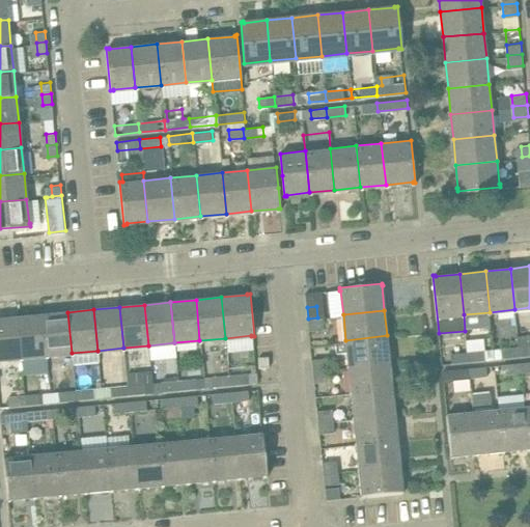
[(67,312),(42,314),(46,355),(72,353),(67,312)]
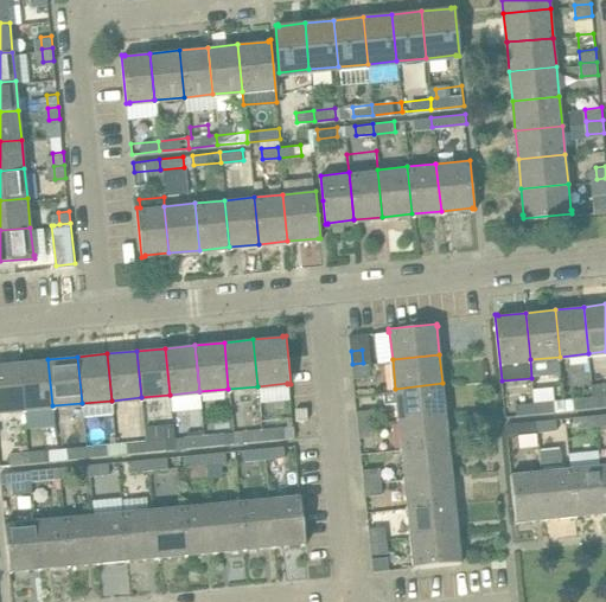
[(48,359),(19,362),(24,409),(52,405),(48,359)]
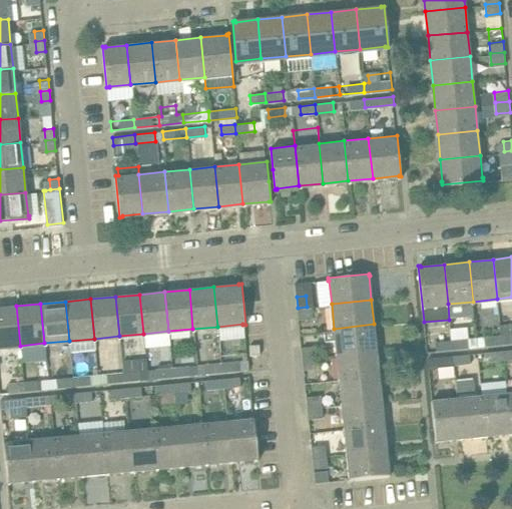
[(0,347),(20,346),(16,306),(0,307),(0,347)]
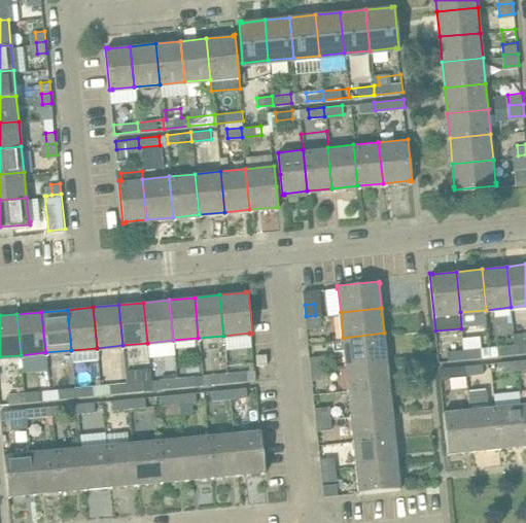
[(316,326),(315,315),(306,316),(307,326),(316,326)]
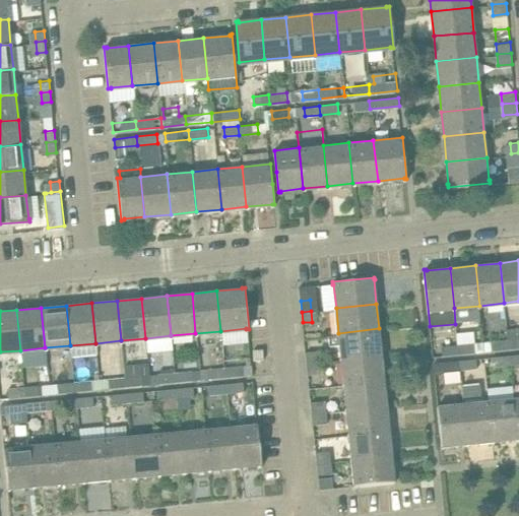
[(508,340),(509,349),(518,347),(518,326),(507,328),(508,340)]
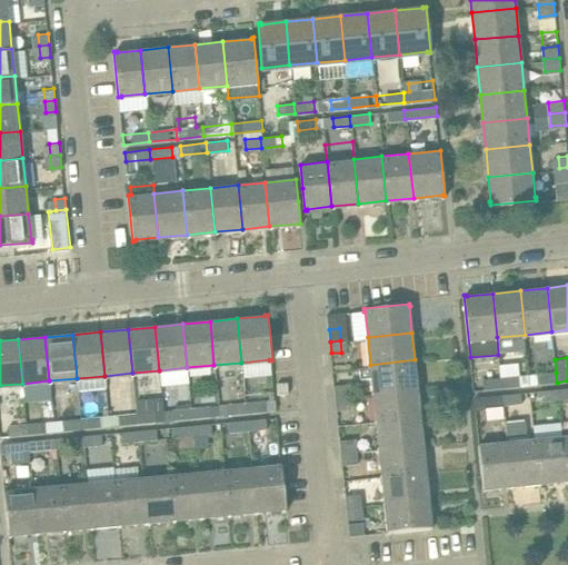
[(417,387),(415,359),(370,365),(358,366),(360,379),(372,377),(374,392),(417,387)]
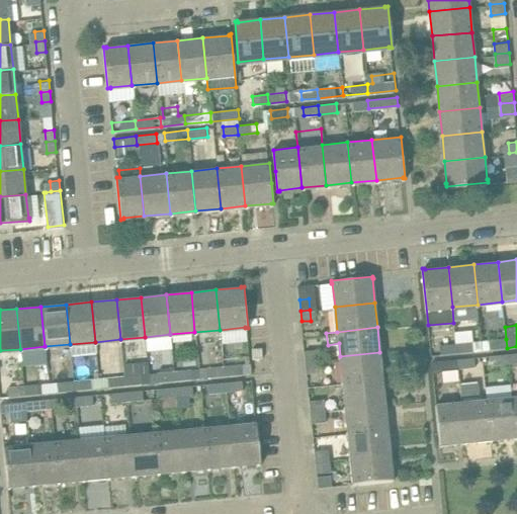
[(507,348),(506,339),(490,340),(490,349),(507,348)]
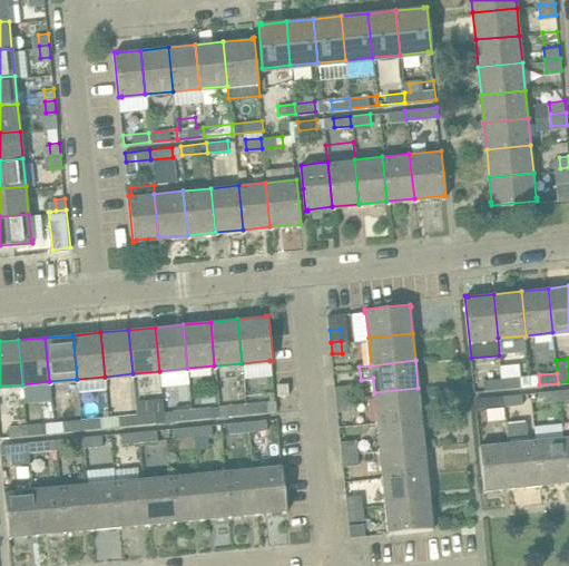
[(502,379),(503,389),(522,387),(521,377),(502,379)]
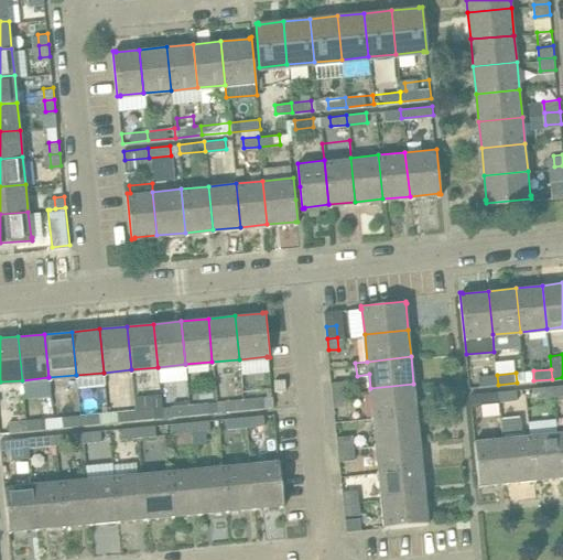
[(498,385),(497,375),(471,377),(472,387),(498,385)]
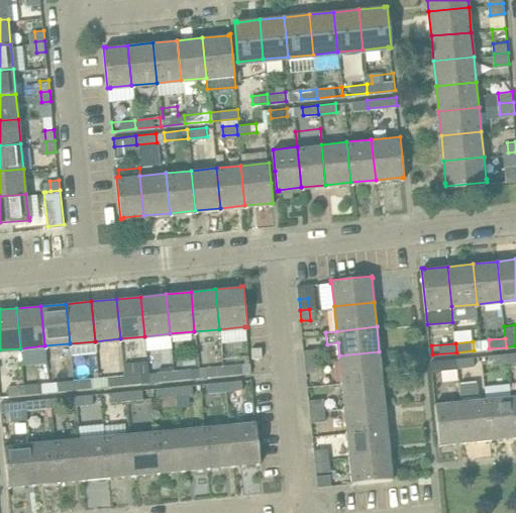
[(252,355),(263,355),(262,345),(251,345),(252,355)]
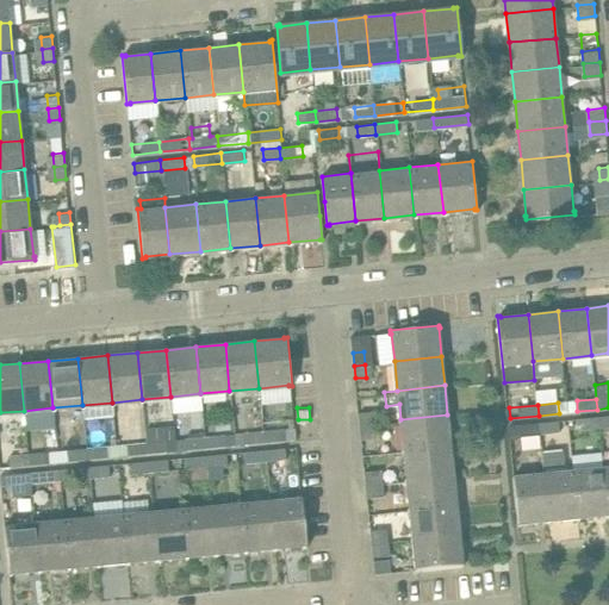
[(360,424),(377,423),(376,410),(359,411),(360,424)]
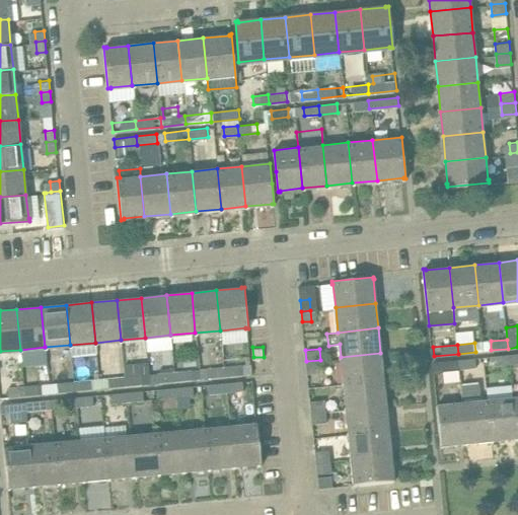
[(517,351),(509,353),(509,362),(517,361),(517,351)]
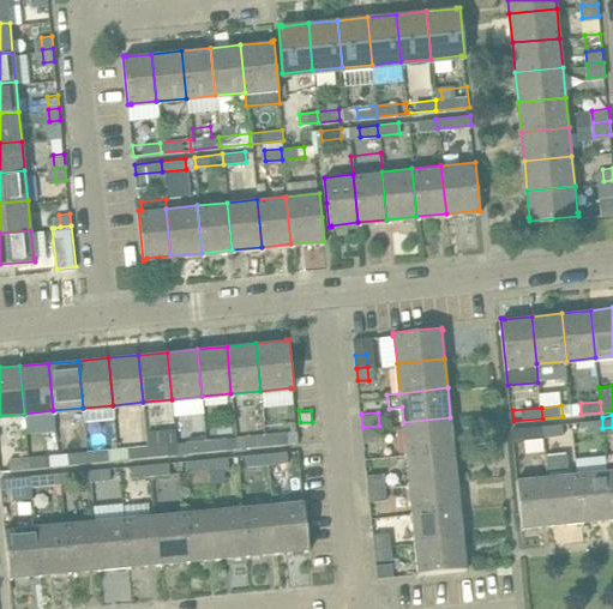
[(454,447),(450,417),(403,422),(406,452),(454,447)]
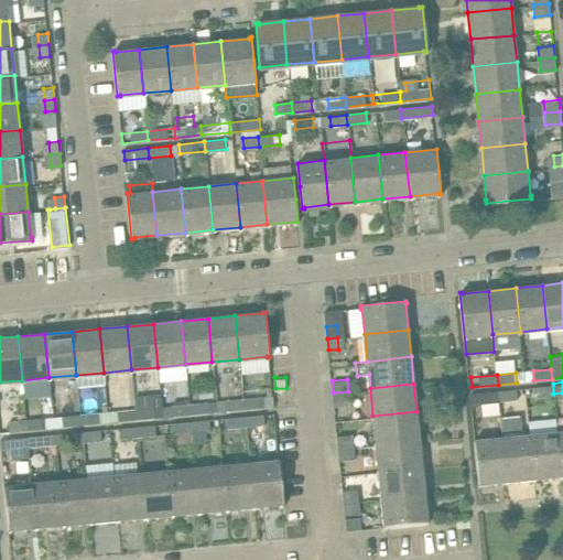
[(553,394),(553,384),(534,386),(536,396),(553,394)]
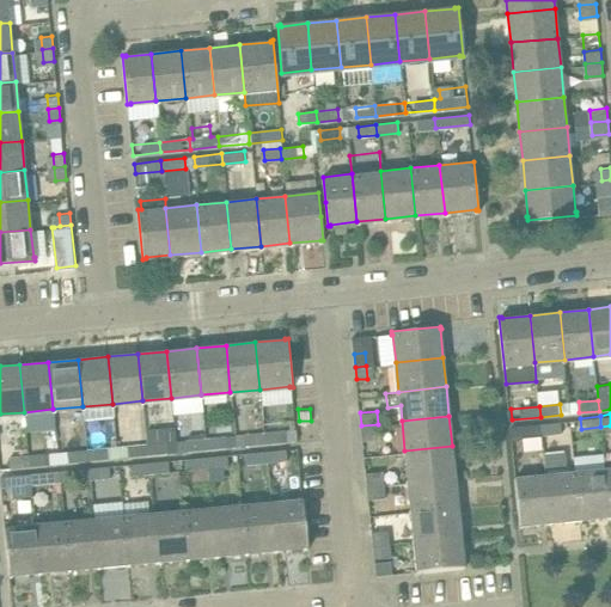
[(561,420),(541,422),(542,433),(562,430),(561,420)]
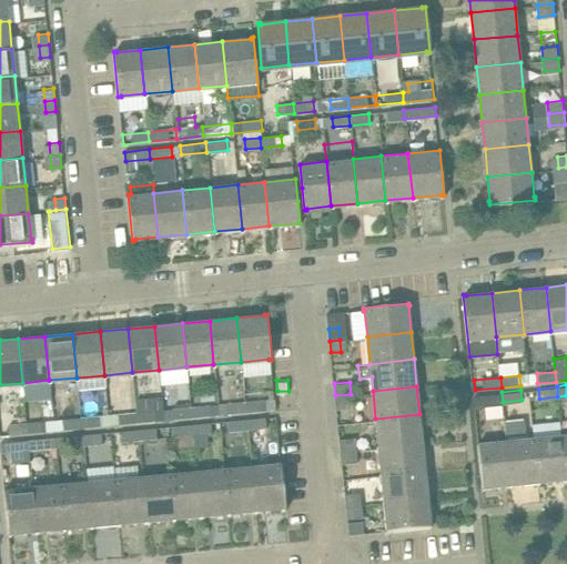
[(503,402),(502,392),(484,394),(485,404),(503,402)]
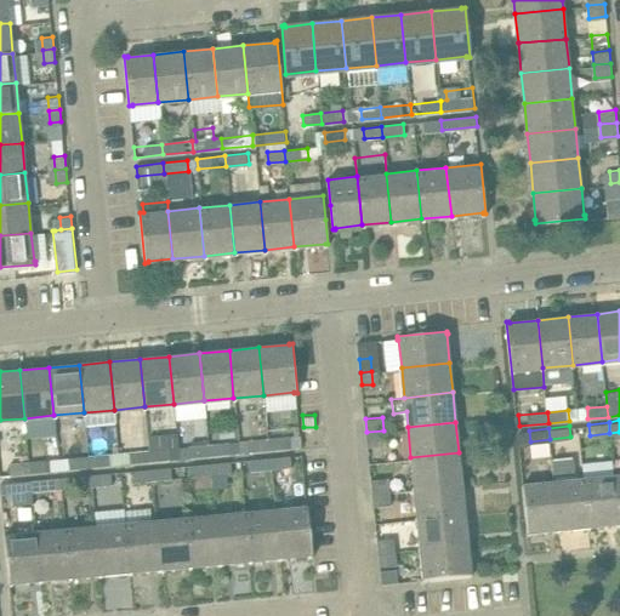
[(384,431),(367,432),(368,445),(385,443),(384,431)]
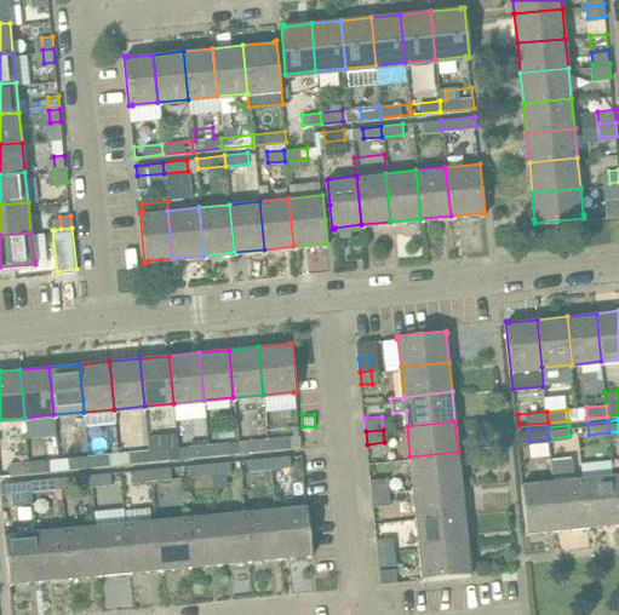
[(301,436),(267,440),(268,450),(301,447),(301,436)]
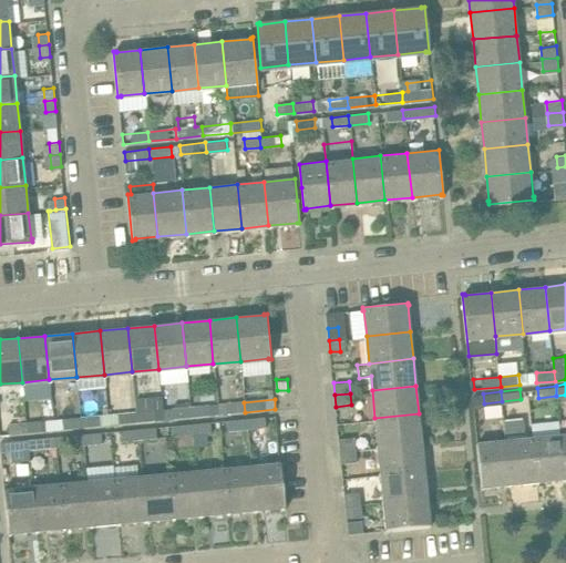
[(244,402),(217,405),(218,415),(245,412),(244,402)]
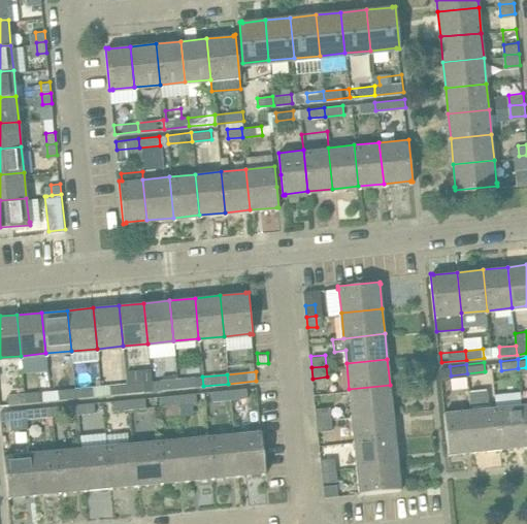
[(203,386),(202,377),(176,379),(177,388),(203,386)]
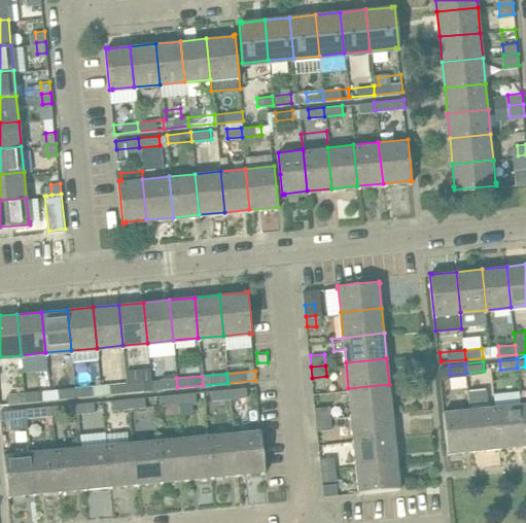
[(177,387),(176,378),(160,379),(160,388),(177,387)]
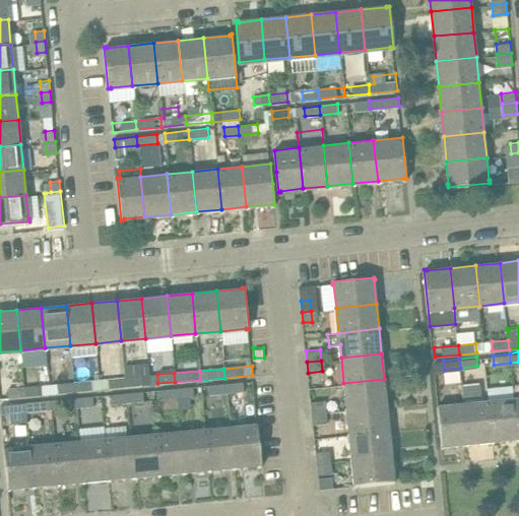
[(124,377),(125,385),(143,383),(142,375),(124,377)]
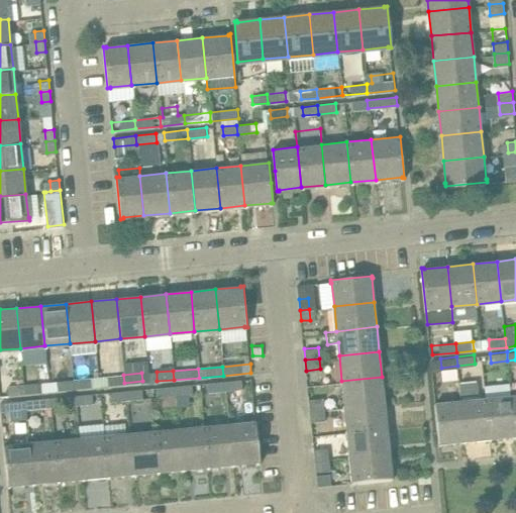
[(124,383),(123,375),(98,378),(99,386),(124,383)]
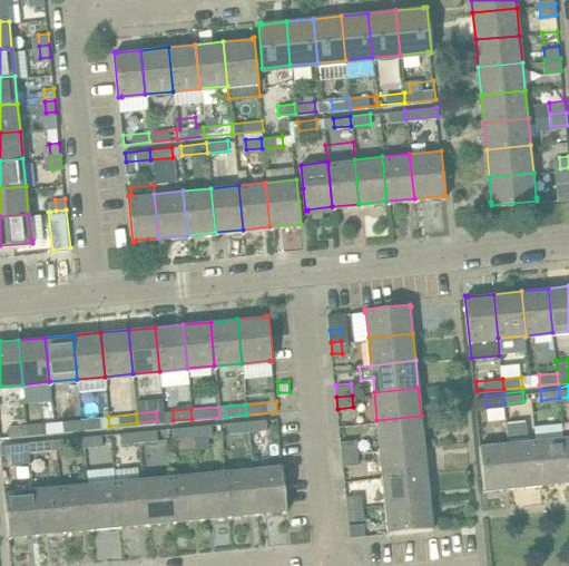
[(423,443),(421,416),(376,420),(380,448),(423,443)]
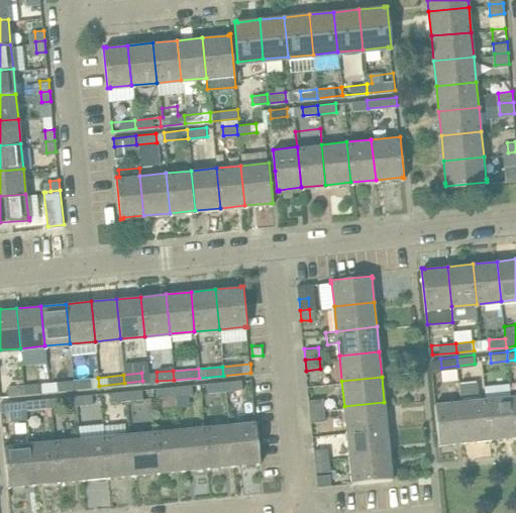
[(99,386),(98,378),(74,380),(74,388),(99,386)]
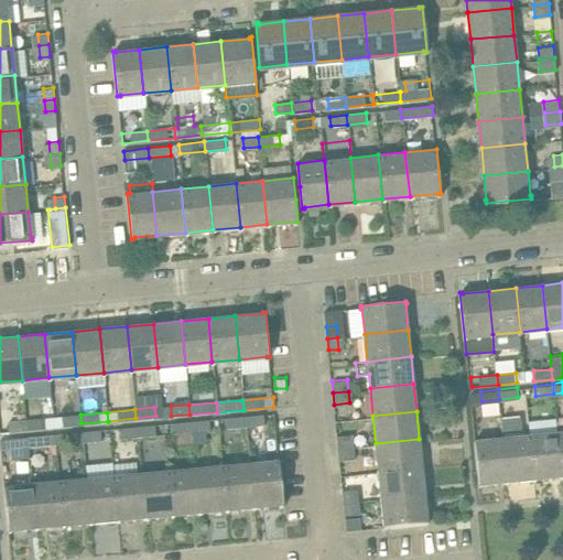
[(80,423),(80,415),(52,418),(53,427),(80,423)]
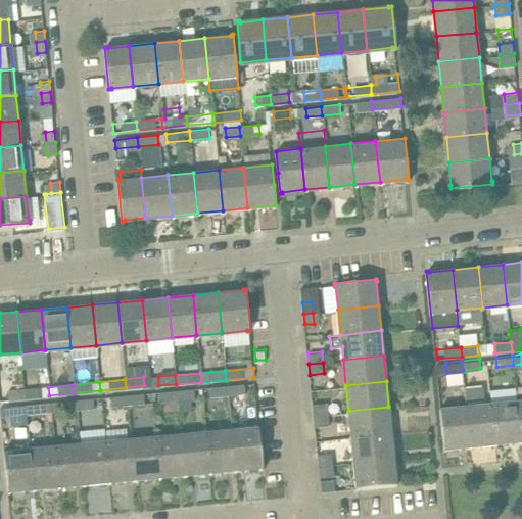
[(227,386),(227,395),(246,394),(245,385),(227,386)]
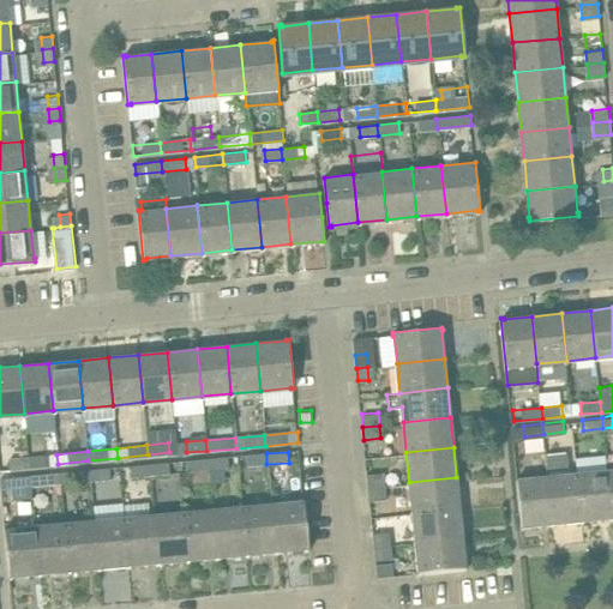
[(582,519),(577,472),(569,474),(568,452),(546,454),(548,476),(553,523),(582,519)]
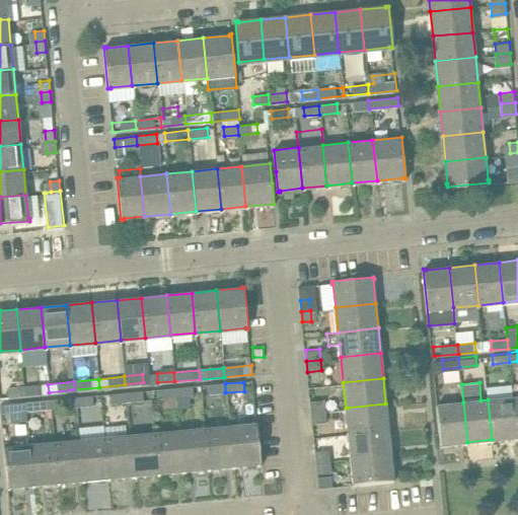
[(225,392),(225,383),(200,385),(201,394),(225,392)]
